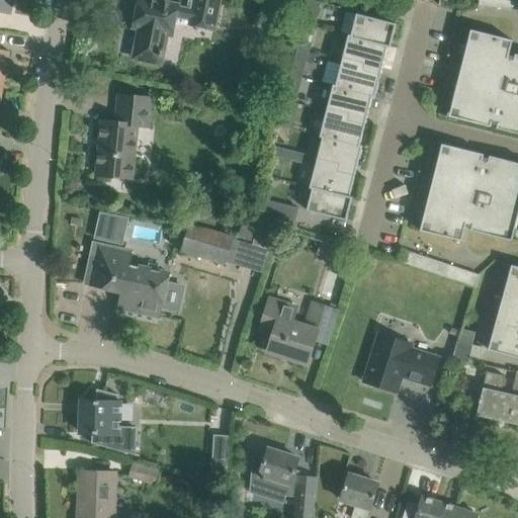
[(0,0),(0,11),(10,13),(12,0),(0,0)]
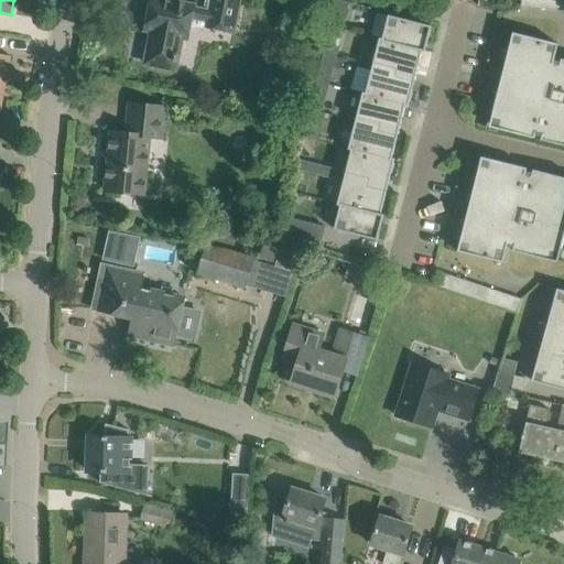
[(207,26),(232,32),(238,0),(212,0),(210,12),(193,9),(193,6),(163,0),(151,0),(145,30),(152,31),(145,64),(174,69),(181,38),(186,39),(191,17),(208,21),(207,26)]
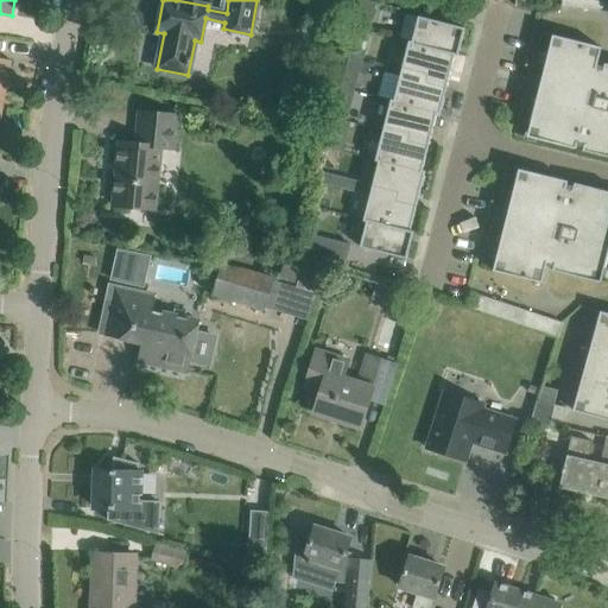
[(371,20),(375,2),(366,0),(358,0),(354,17),(371,20)]
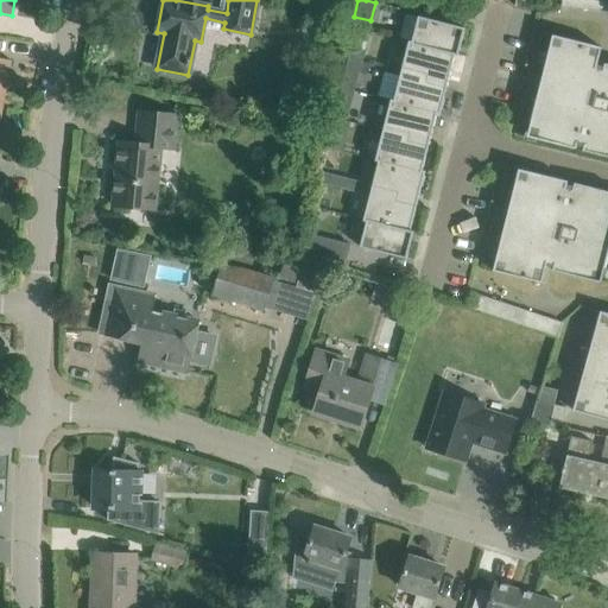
[(607,12),(607,0),(562,0),(561,7),(562,7),(607,12)]
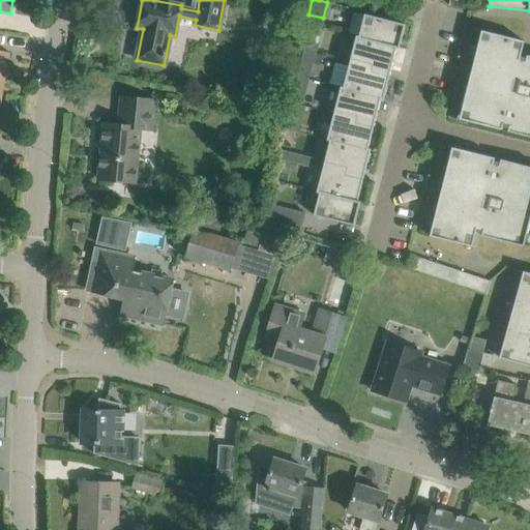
[(359,36),(359,37),(396,47),(396,48),(399,48),(401,40),(405,25),(364,15),(359,36)]
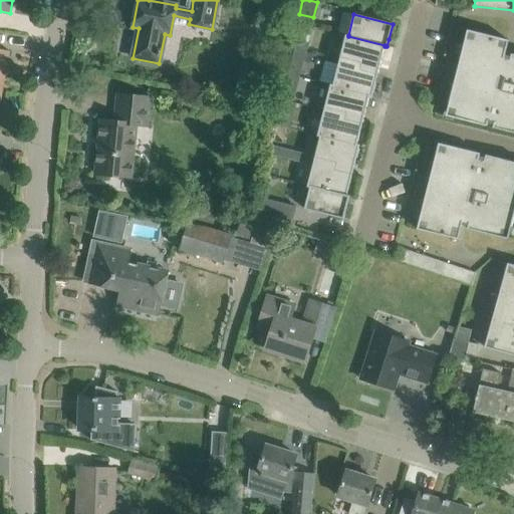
[(513,54),(511,54),(510,57),(504,55),(508,40),(467,30),(458,67),(460,68),(458,78),(455,78),(448,105),(446,115),(487,126),(487,123),(493,124),(492,127),(513,133),(513,54)]
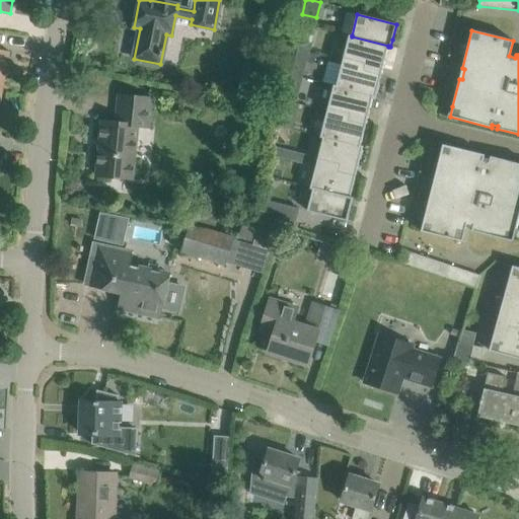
[(349,34),(343,58),(363,63),(361,69),(381,74),(388,47),(388,46),(352,36),(352,35),(349,34)]
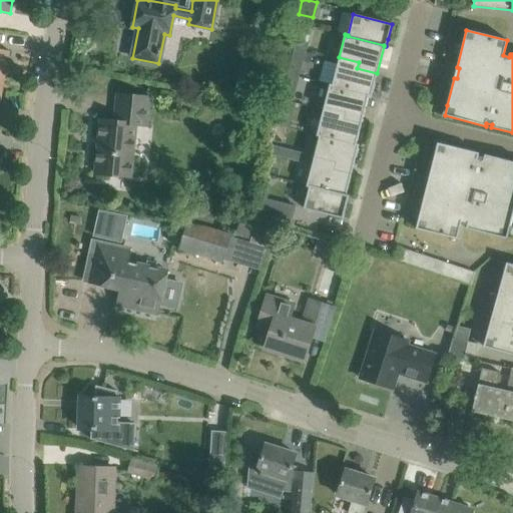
[(295,39),(293,49),(307,52),(310,42),(295,39)]
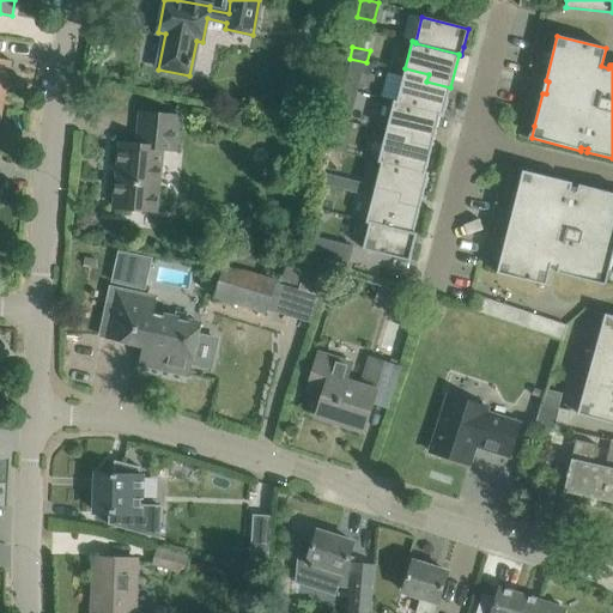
[(0,59),(0,93),(5,95),(11,61),(0,59)]
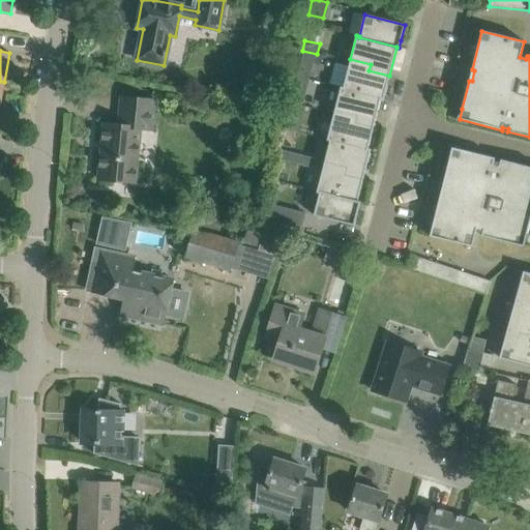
[(350,59),(344,87),(343,88),(381,98),(381,99),(383,99),(389,76),(369,70),(371,64),(350,59)]
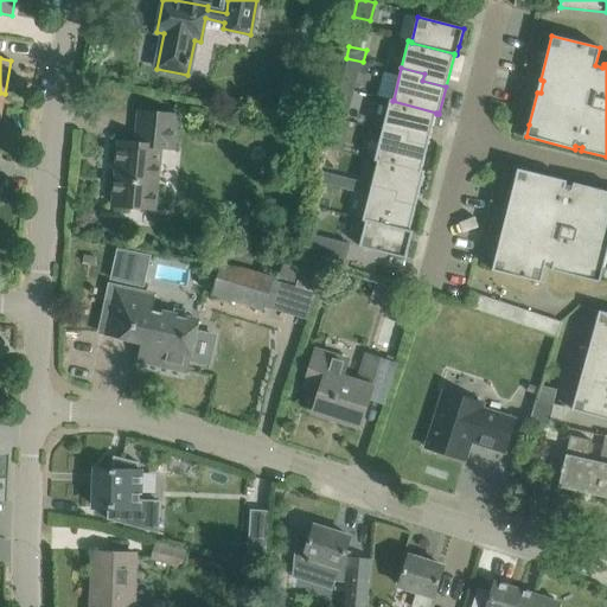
[(344,77),(342,89),(353,91),(357,80),(344,77)]
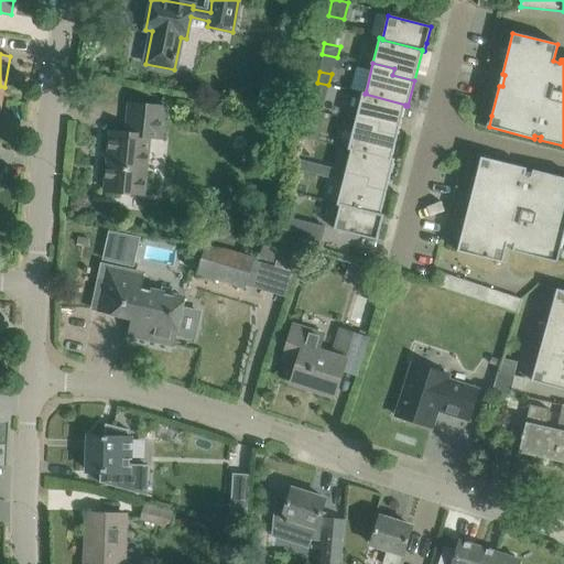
[(362,93),(356,118),(378,123),(376,130),(398,134),(405,106),(405,105),(365,94),(366,93),(362,93)]
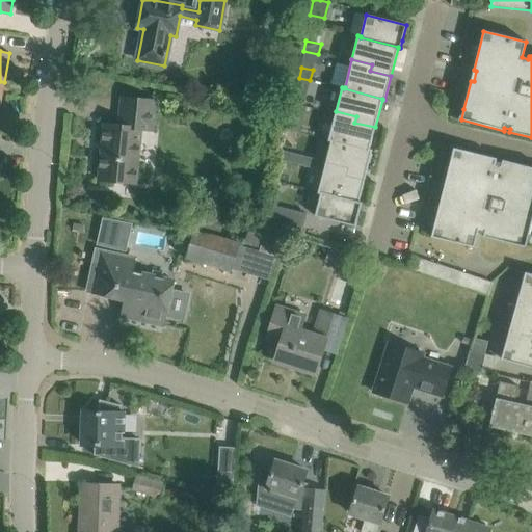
[(295,92),(293,103),(304,106),(307,95),(295,92)]
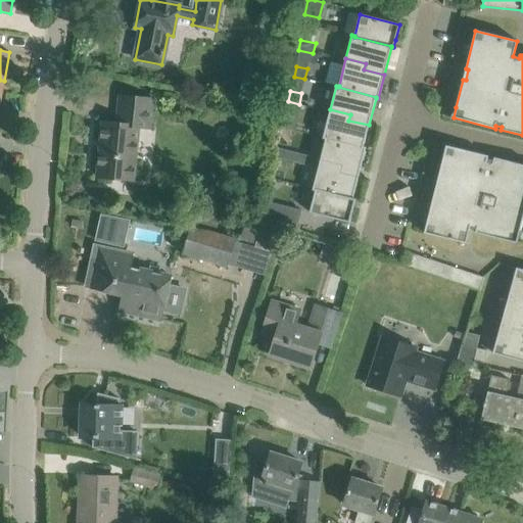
[(97,177),(133,180),(138,128),(149,129),(152,99),(120,96),(116,125),(103,123),(97,177)]
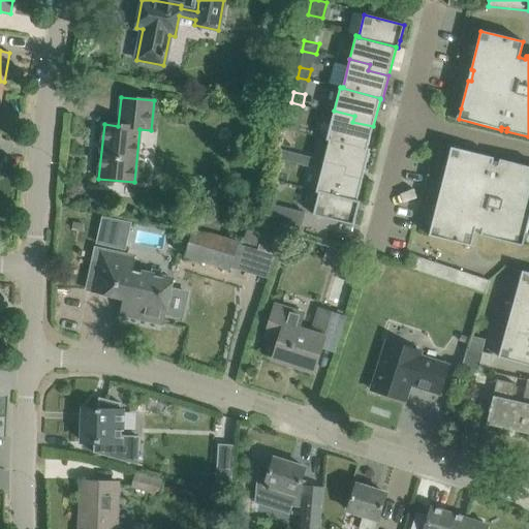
[(367,149),(373,126),(352,122),(354,116),(334,111),(327,139),(330,141),(330,139),(367,149)]
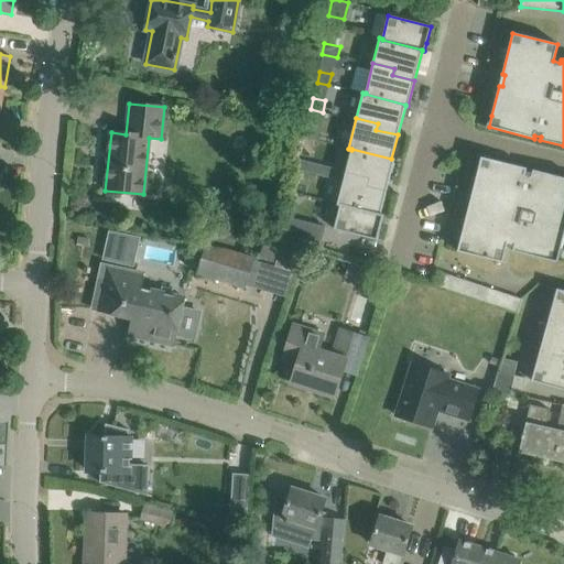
[(307,122),(304,137),(314,139),(317,125),(307,122)]
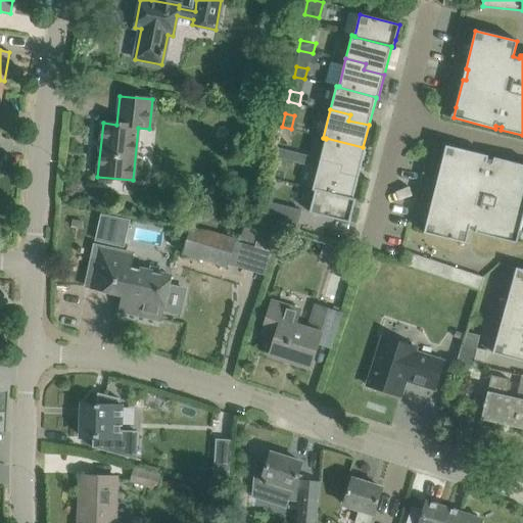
[(326,138),(326,139),(320,160),(339,165),(338,172),(359,177),(366,147),(363,147),(326,138)]
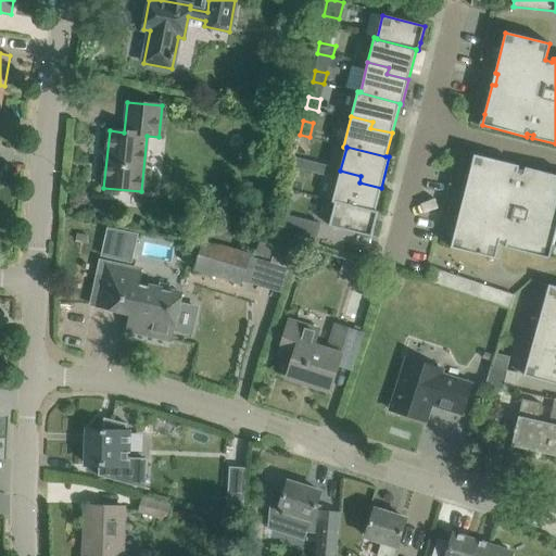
[(555,231),(555,175),(525,167),(525,171),(518,169),(519,166),(475,154),(464,196),(467,197),(464,207),(462,207),(451,248),(495,258),(500,243),(506,244),(505,248),(550,258),(555,231)]
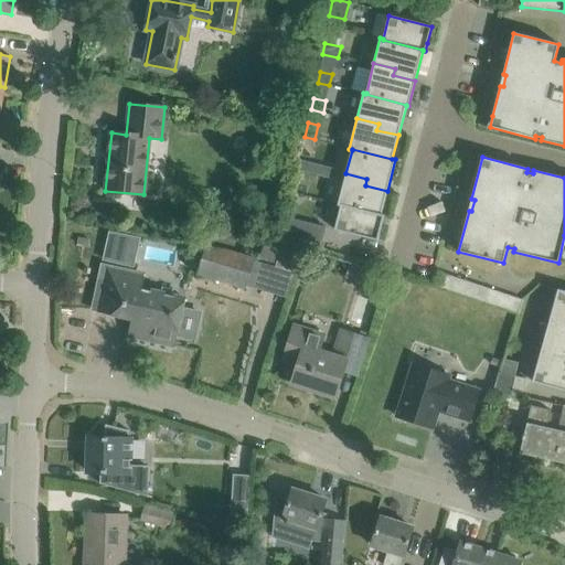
[(322,167),(307,162),(305,171),(320,176),(322,167)]
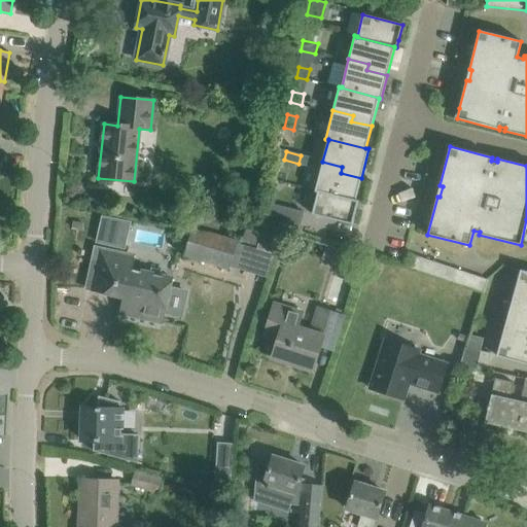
[(301,155),(299,164),(313,168),(316,159),(301,155)]
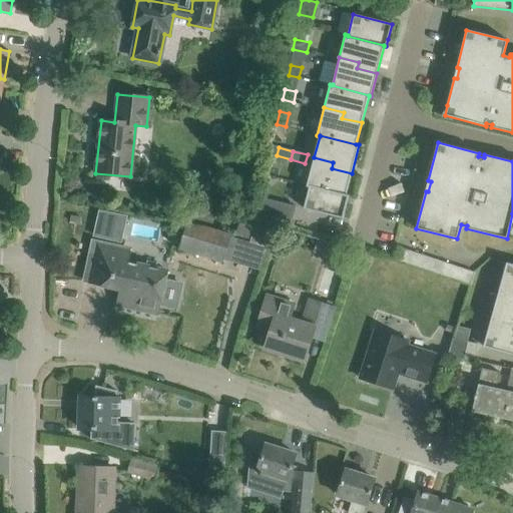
[(333,162),(314,157),(307,186),(310,187),(310,186),(346,195),(352,173),(332,168),(333,162)]
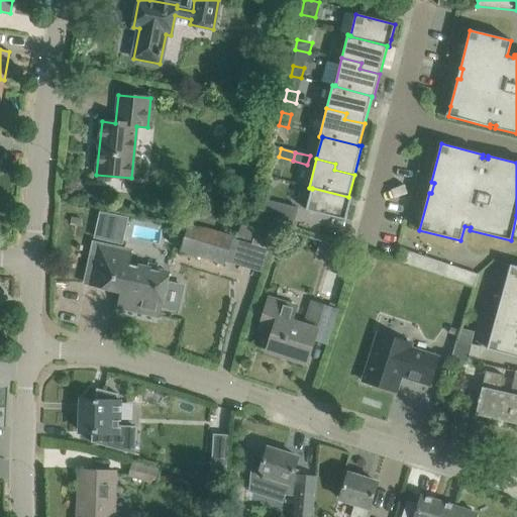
[(312,188),(312,189),(306,210),(345,220),(349,205),(348,204),(350,197),(348,197),(312,188)]
